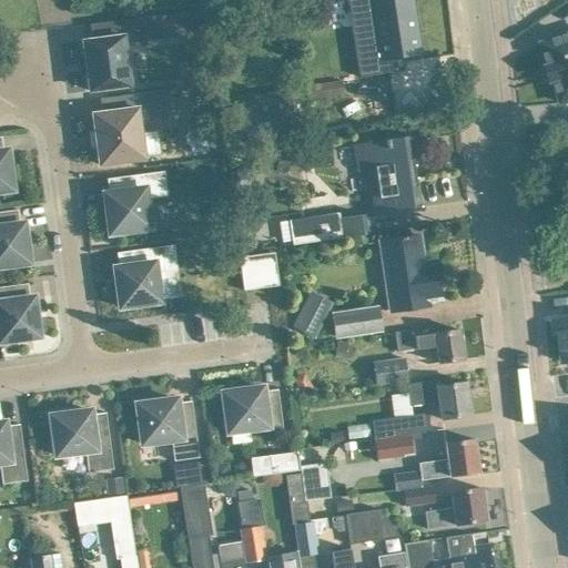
[(345,0),(346,0),(348,0),(350,0),(362,73),(357,73),(357,77),(404,69),(402,56),(418,53),(409,0),(345,0)]
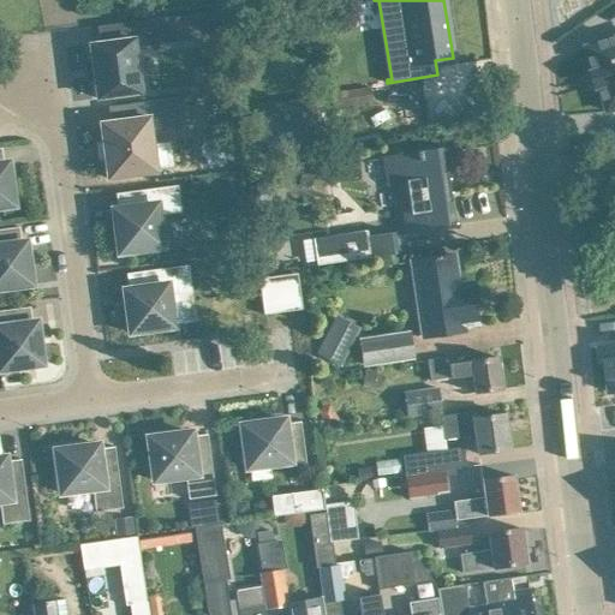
[(100,43),(90,45),(97,99),(141,93),(135,48),(177,42),(173,16),(97,27),(100,43)]
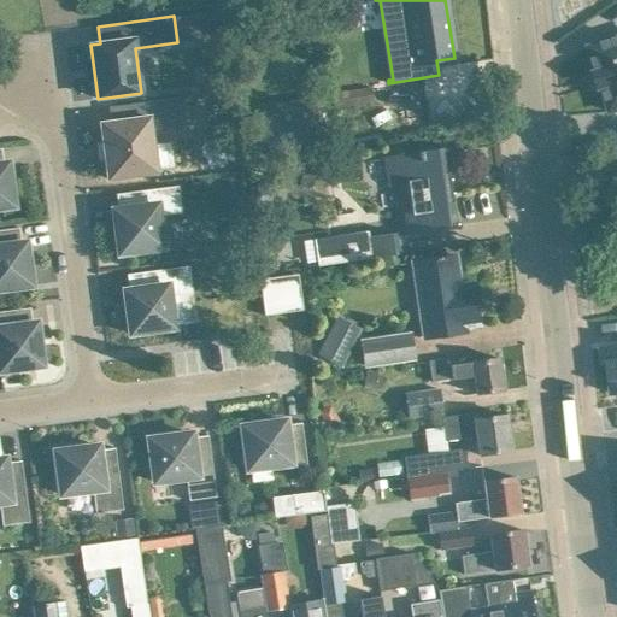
[(616,107),(616,39),(592,47),(612,110),(616,107)]
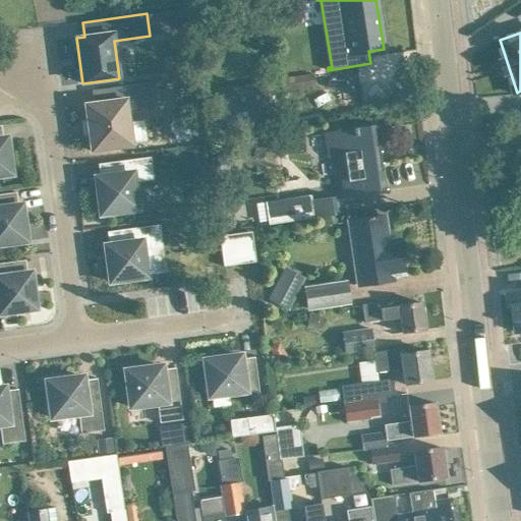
[(313,73),(280,78),(282,91),(315,85),(313,73)]
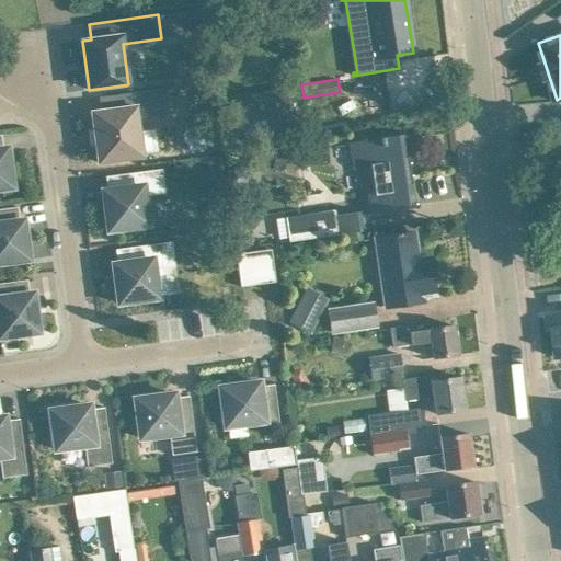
[(142,157),(137,118),(165,114),(161,89),(99,98),(101,112),(92,113),(99,162),(142,157)]
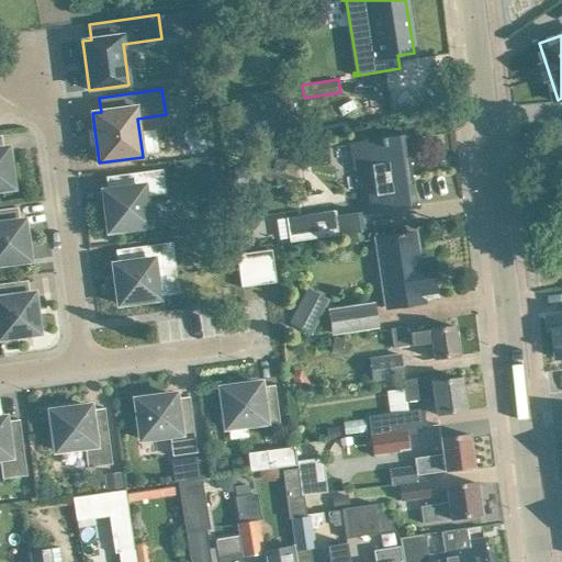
[(205,147),(203,122),(186,124),(187,132),(184,134),(186,142),(189,144),(190,149),(205,147)]
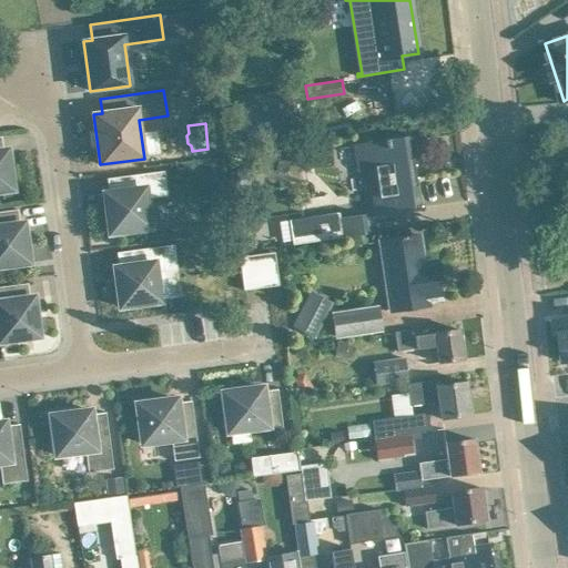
[(9,166),(8,154),(7,151),(3,151),(1,137),(0,137),(0,191),(13,190),(10,166),(9,166)]
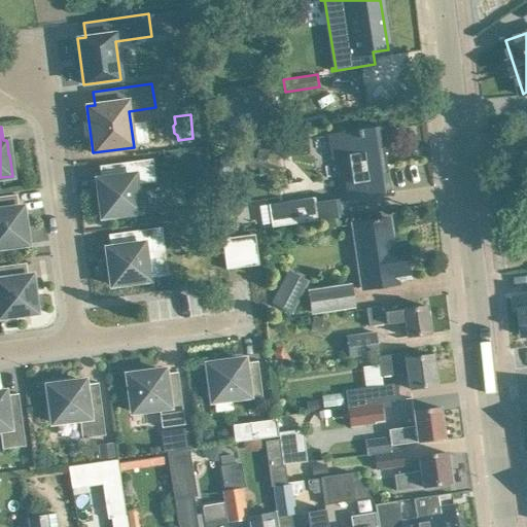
[(351,199),(388,194),(378,129),(327,136),(330,156),(345,154),(351,199)]
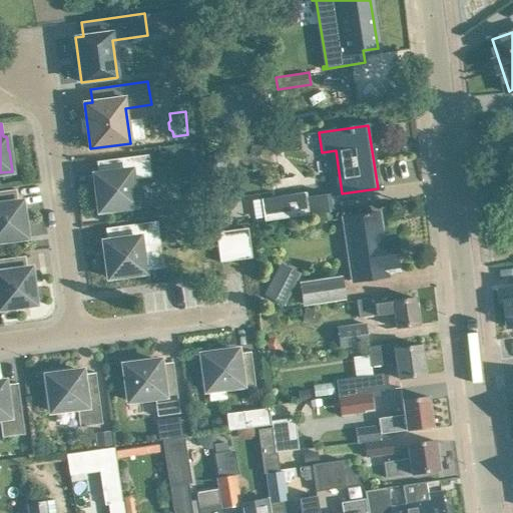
[(98,174),(96,174),(94,175),(96,189),(95,189),(98,210),(135,206),(131,179),(151,177),(148,154),(96,161),(98,174)]
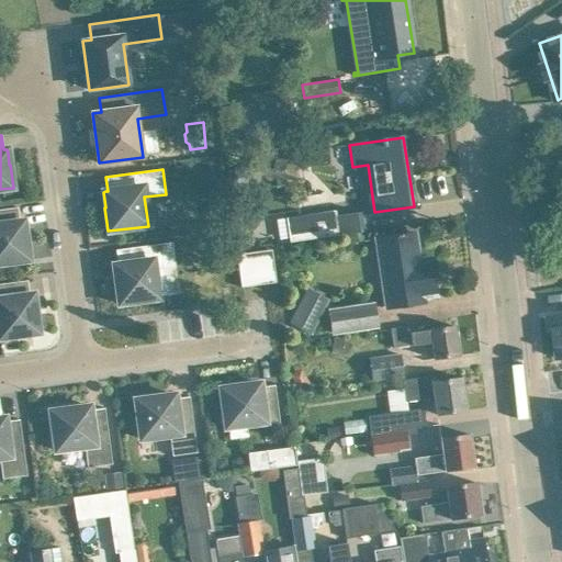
[(20,222),(18,208),(0,209),(0,263),(30,260),(26,237),(25,237),(23,221),(20,222)]
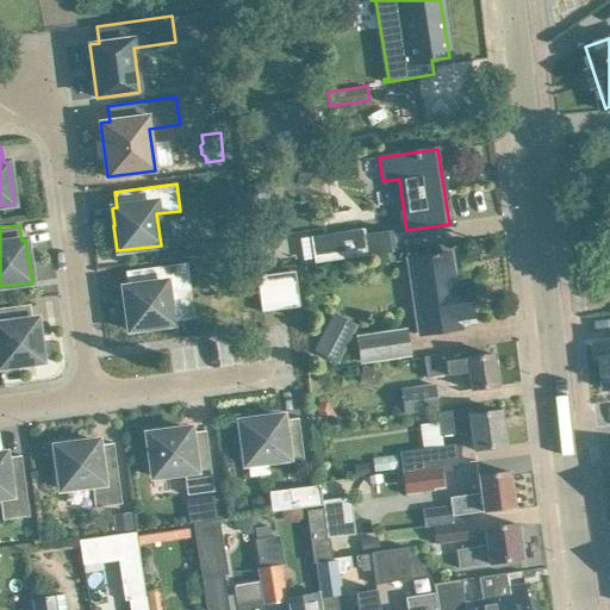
[(393,250),(390,230),(365,234),(363,228),(310,236),(315,262),(393,250)]
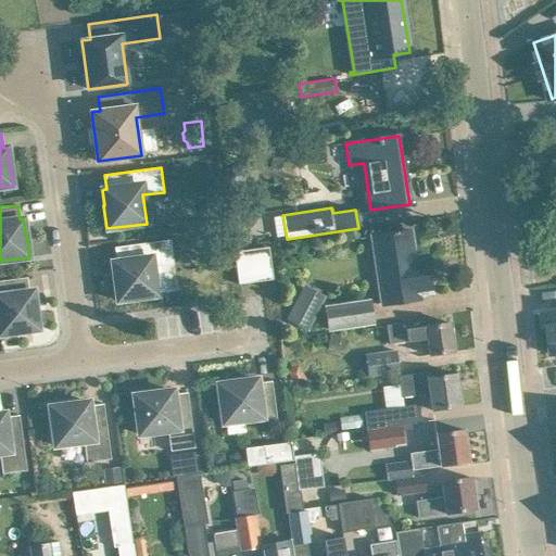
[(244,216),(228,218),(230,244),(248,243),(244,216)]
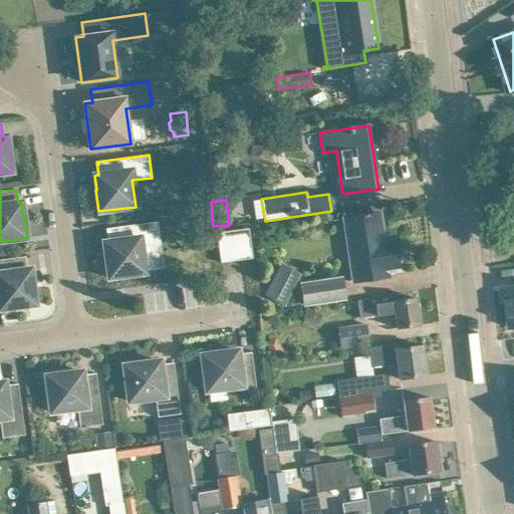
[(398,271),(395,252),(393,237),(382,239),(378,214),(367,215),(367,214),(344,218),(353,281),(388,276),(388,273),(398,271)]
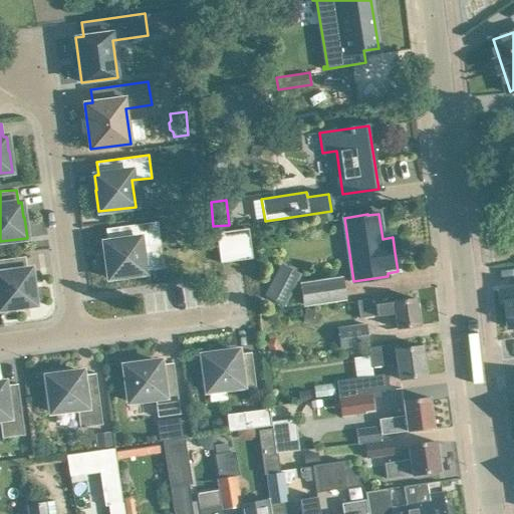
[(107,242),(105,242),(103,242),(105,257),(104,257),(107,278),(145,273),(141,247),(161,244),(158,222),(105,229),(107,242)]
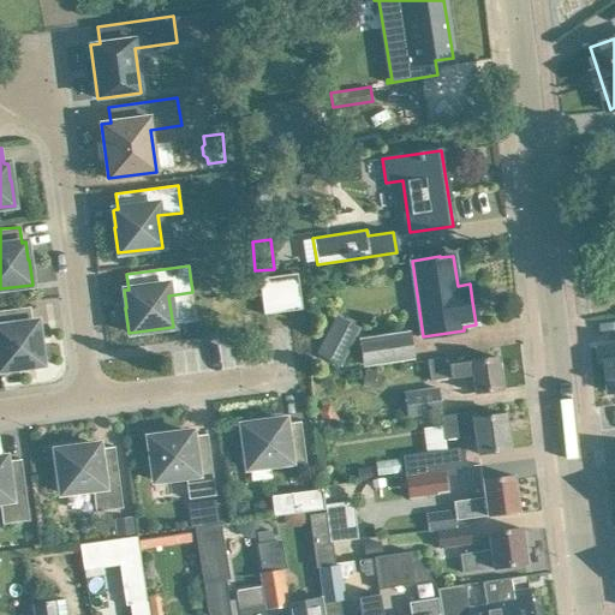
[(258,280),(263,315),(302,310),(297,275),(258,280)]
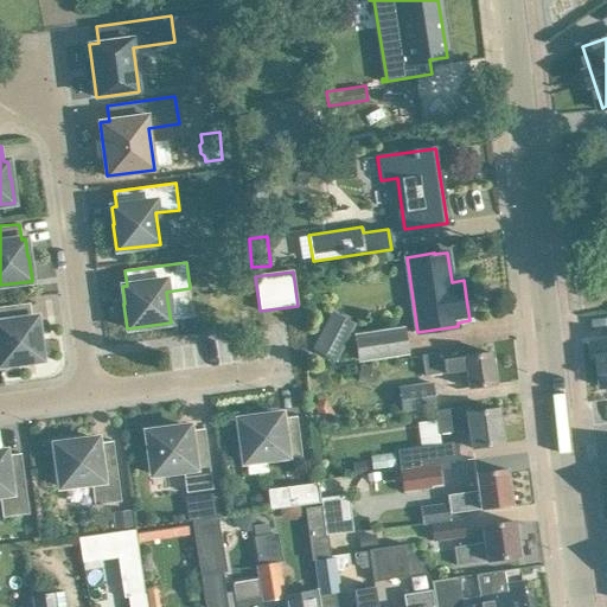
[(32,318),(30,302),(0,306),(0,365),(43,359),(39,334),(38,334),(36,318),(32,318)]
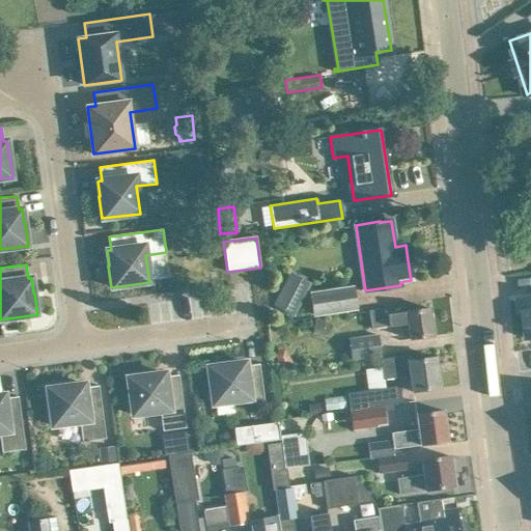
[(273,305),(295,316),(312,283),(290,272),(273,305)]
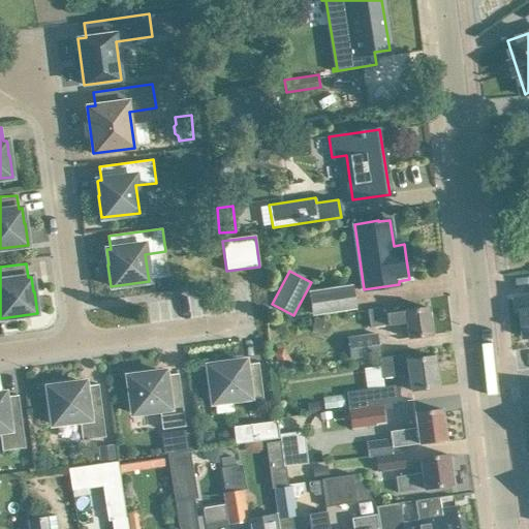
[(313,314),(353,307),(350,287),(310,293),(313,314)]
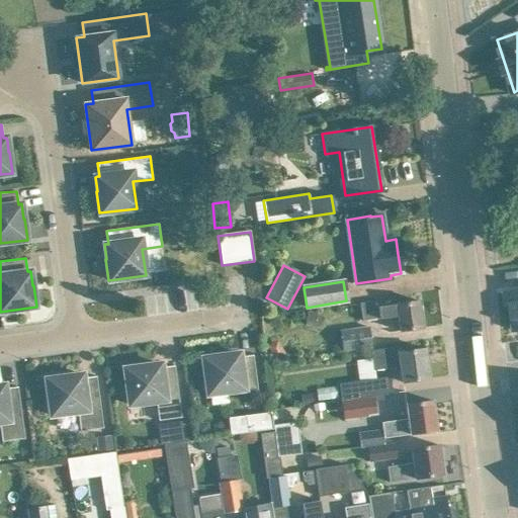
[(517,290),(509,292),(503,293),(505,305),(510,304),(511,306),(514,330),(517,330),(517,290)]
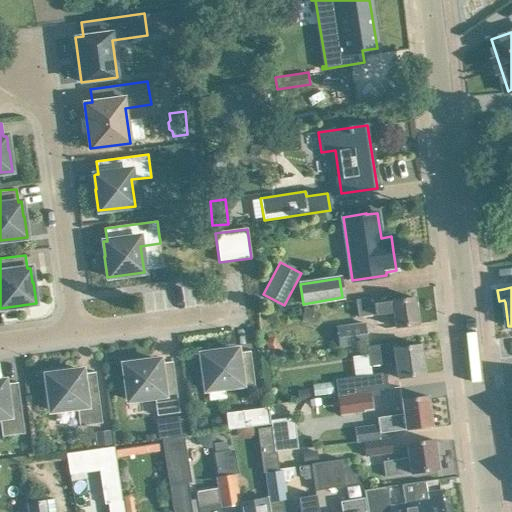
[(414,297),(392,300),(392,295),(356,300),(358,317),(393,313),(395,327),(417,324),(414,297)]
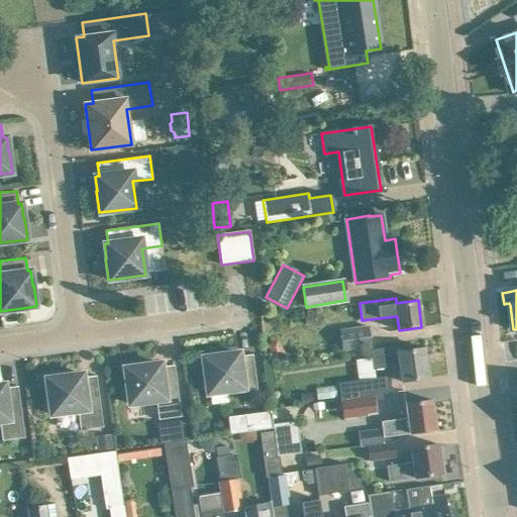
[(306,311),(304,325),(313,327),(315,312),(306,311)]
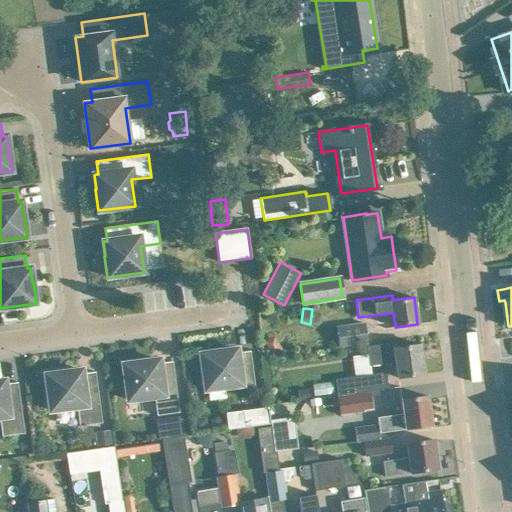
[(364,322),(336,326),(339,346),(367,342),(364,322)]
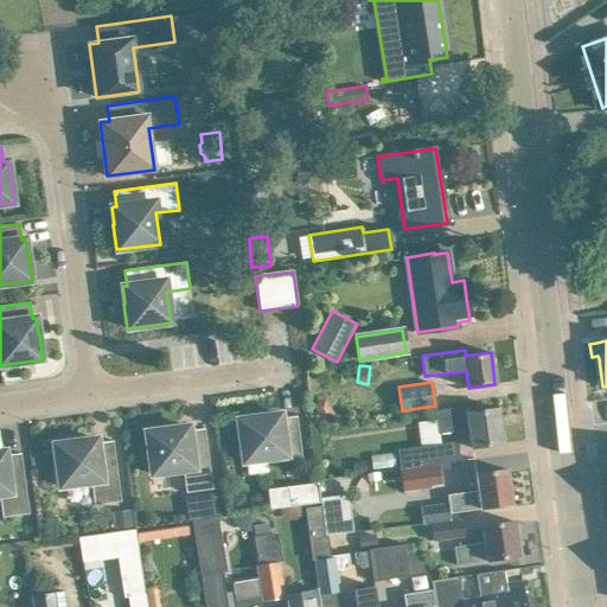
[(498,408),(467,413),(467,407),(434,411),(438,434),(468,430),(471,448),(503,443),(498,408)]
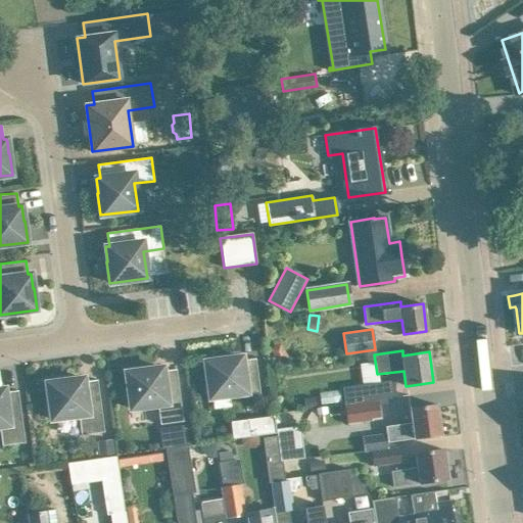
[(245,393),(246,399),(260,397),(255,359),(242,360),(241,357),(227,359),(227,358),(205,361),(209,397),(245,393)]
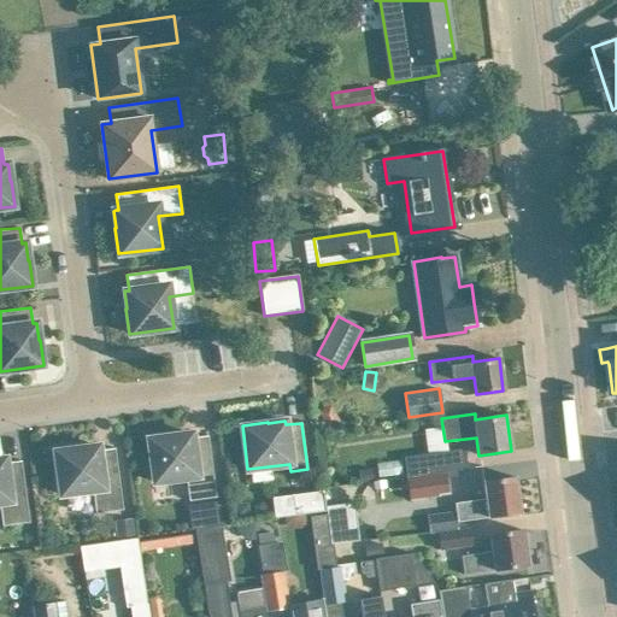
[(186,477),(189,501),(216,498),(207,435),(192,438),(192,433),(175,436),(174,434),(148,438),(154,482),(186,477)]
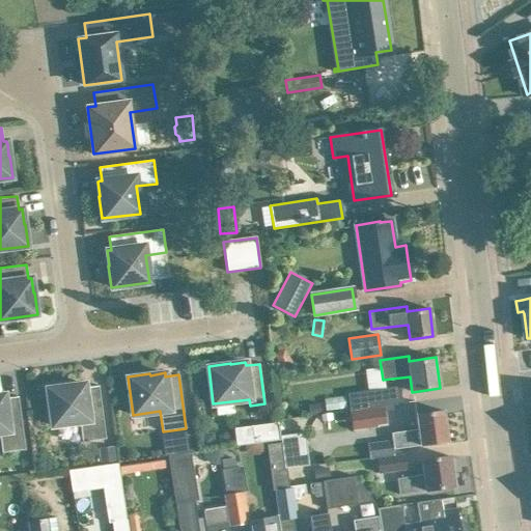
[(53,425),(80,422),(82,442),(106,439),(99,386),(85,387),(84,384),(70,386),(70,385),(48,388),(53,425)]
